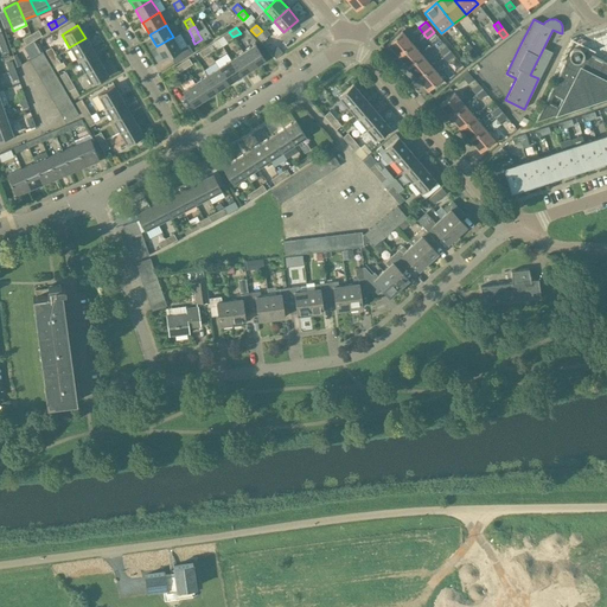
[(31,33),(30,34),(32,40),(42,36),(38,30),(37,30),(31,33)]
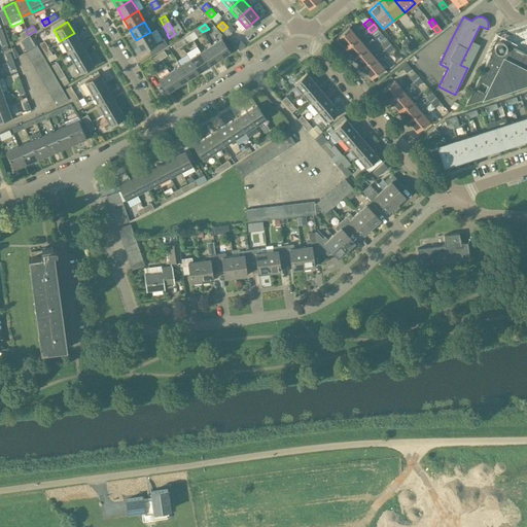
[(232,32),(227,27),(222,31),(226,36),(232,32)]
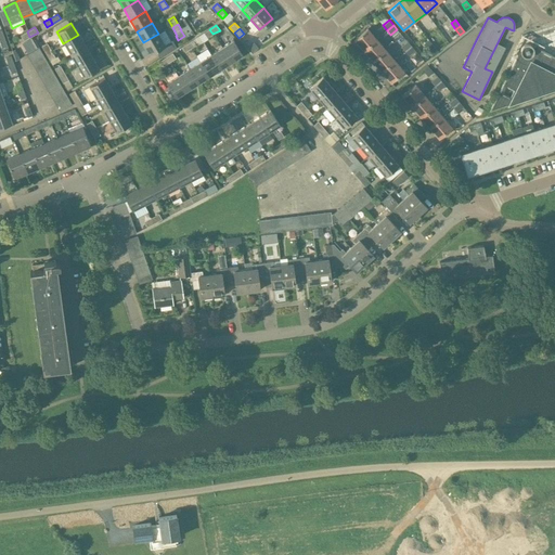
[(366,28),(353,39),(363,50),(376,39),(366,28)]
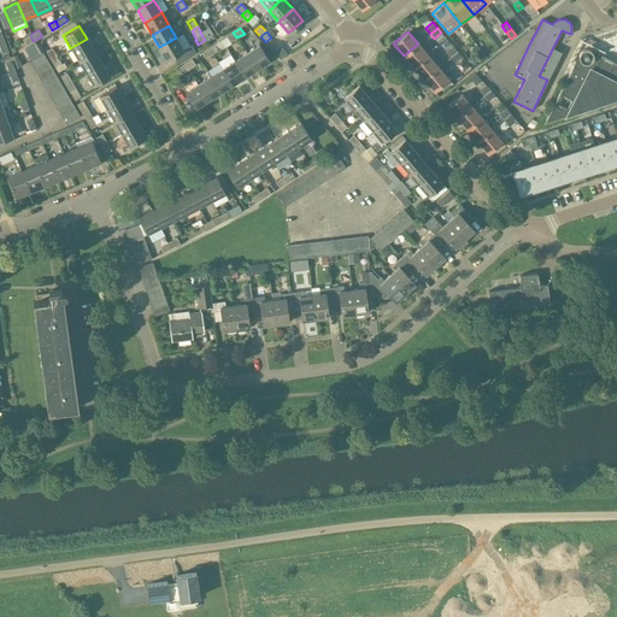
[(221,40),(224,45),(236,37),(233,33),(227,36),(221,40)]
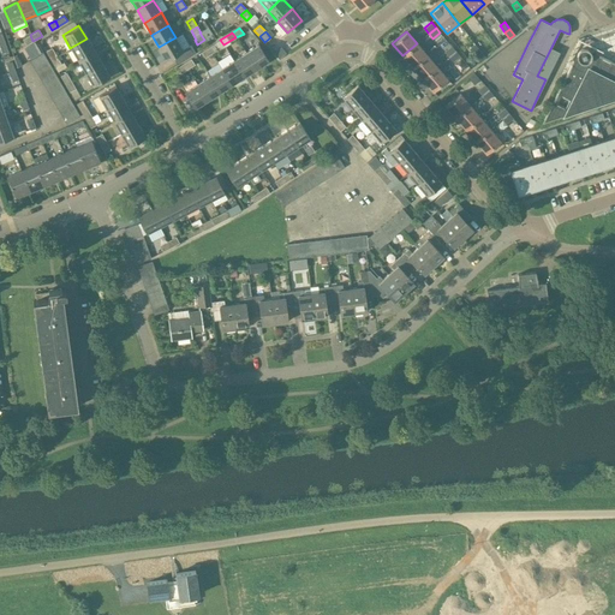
[(23,40),(27,45),(33,41),(30,35),(23,40)]
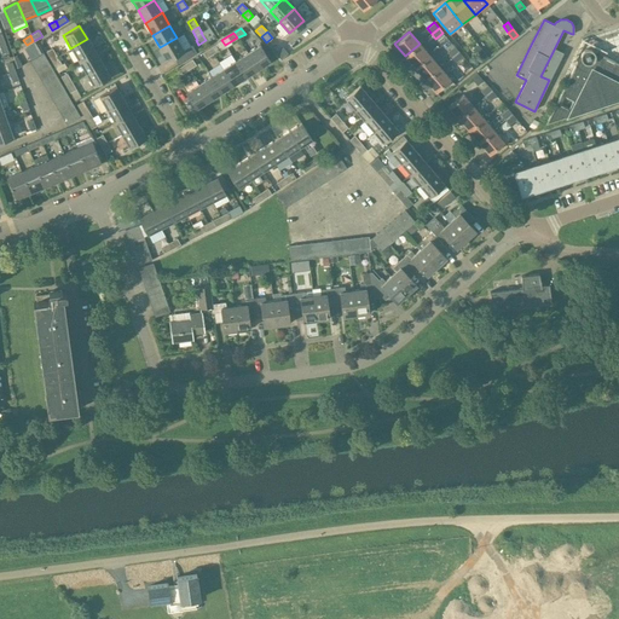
[(184,51),(177,38),(160,47),(167,61),(173,57),(184,51)]
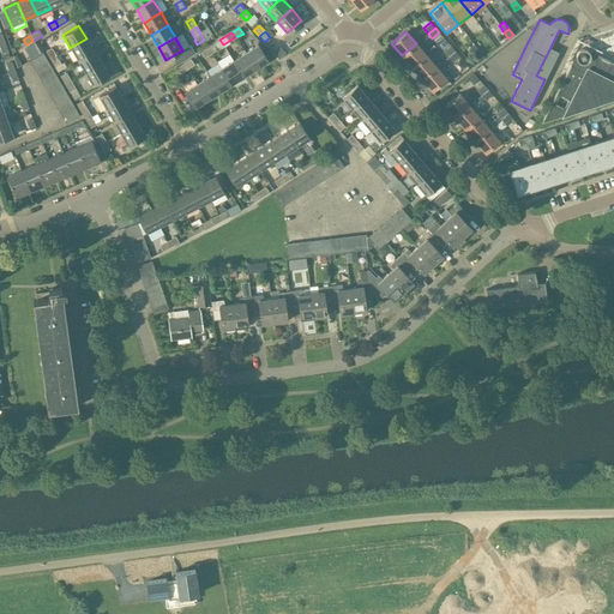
[(94,50),(86,38),(70,48),(78,60),(94,50)]
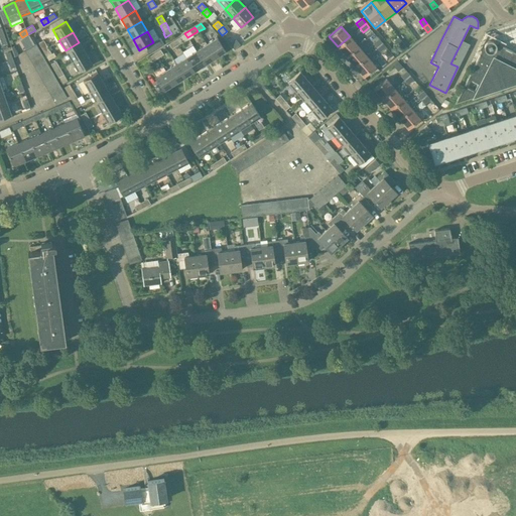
[(180,36),(174,40),(177,44),(183,41),(180,36)]
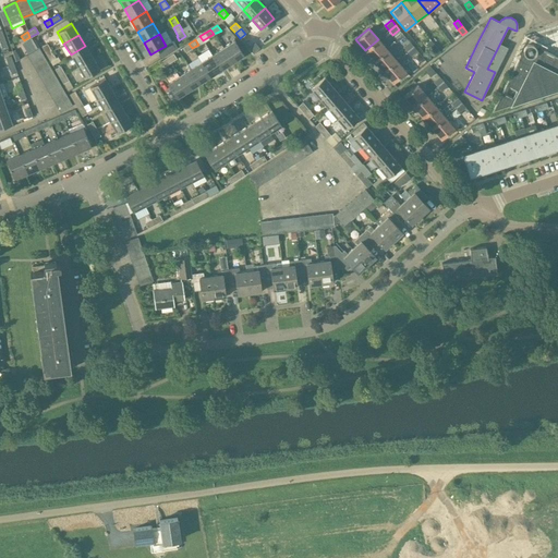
[(387,50),(378,39),(365,50),(374,61),(387,50)]
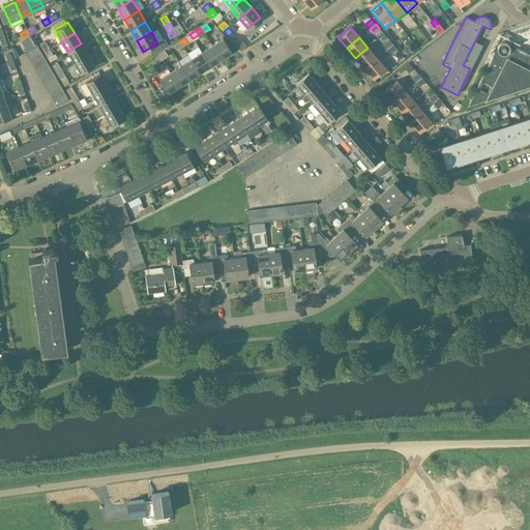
[(222,38),(211,46),(221,59),(231,52),(222,38)]
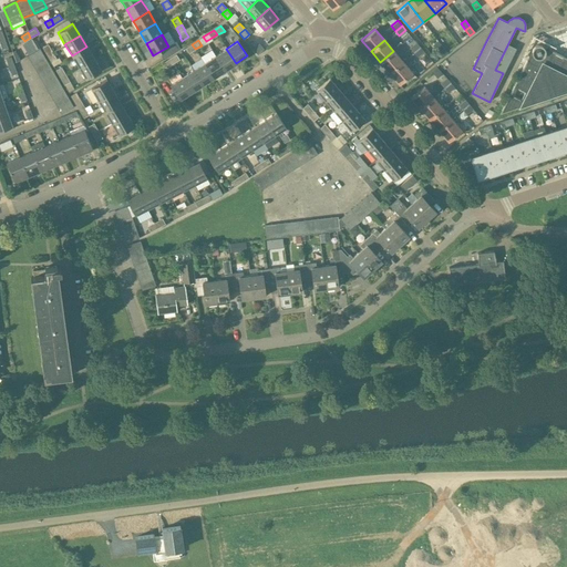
[(433,45),(439,51),(443,48),(437,41),(433,45)]
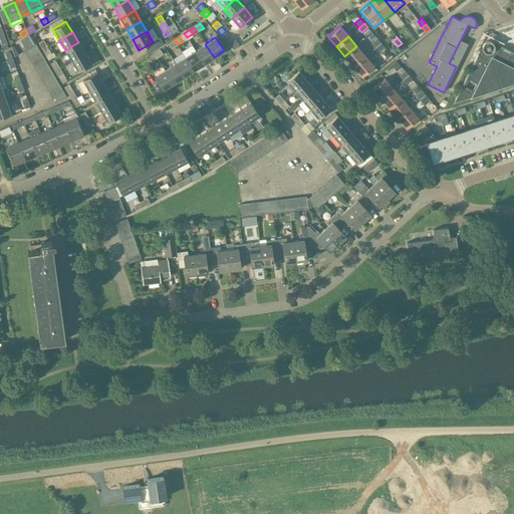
[(153,42),(144,47),(148,54),(163,45),(159,38),(153,42)]
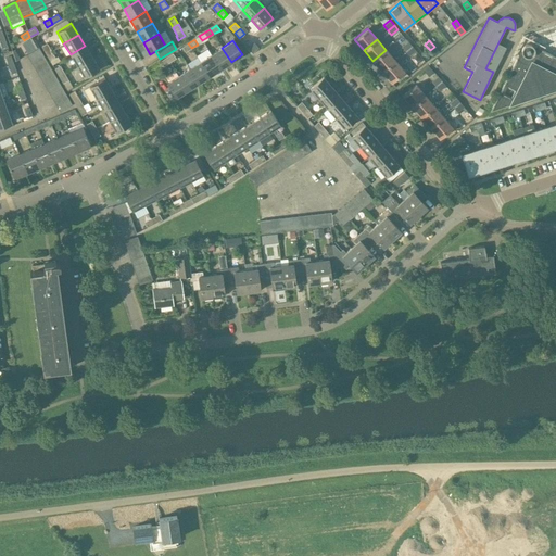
[(402,47),(406,51),(412,46),(408,41),(402,47)]
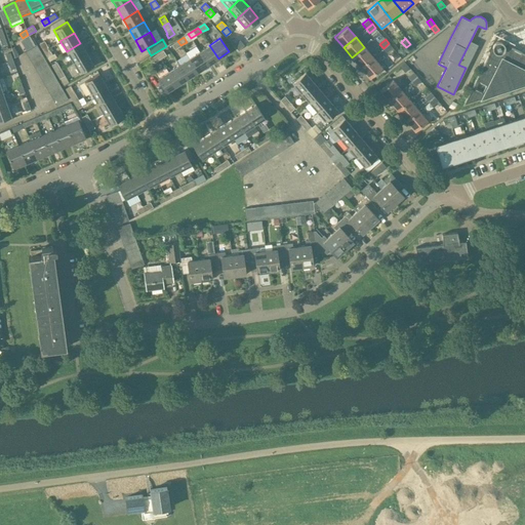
[(39,43),(43,50),(48,47),(44,40),(39,43)]
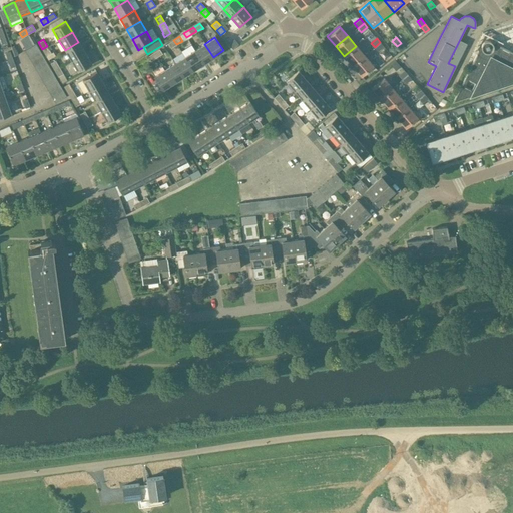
[(168,43),(171,48),(176,44),(173,40),(168,43)]
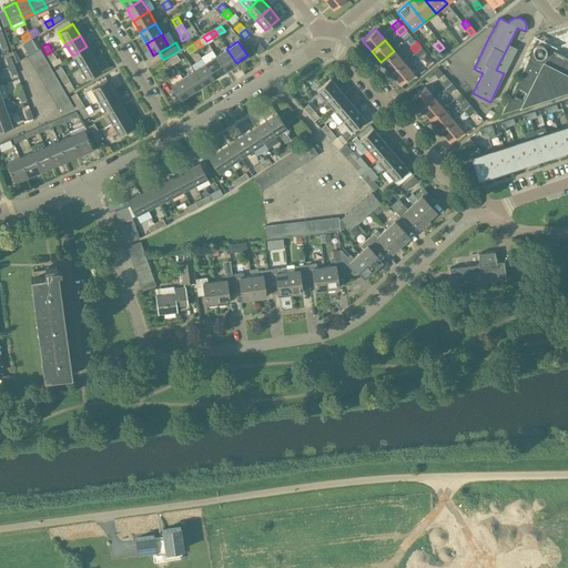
[(567,58),(549,49),(549,48),(545,49),(545,48),(545,47),(544,47),(543,46),(541,44),(540,44),(539,44),(538,44),(537,44),(536,44),(535,46),(534,47),(534,48),(533,49),(533,50),(533,51),(533,52),(534,52),(529,53),(529,56),(500,113),(567,90),(567,58)]
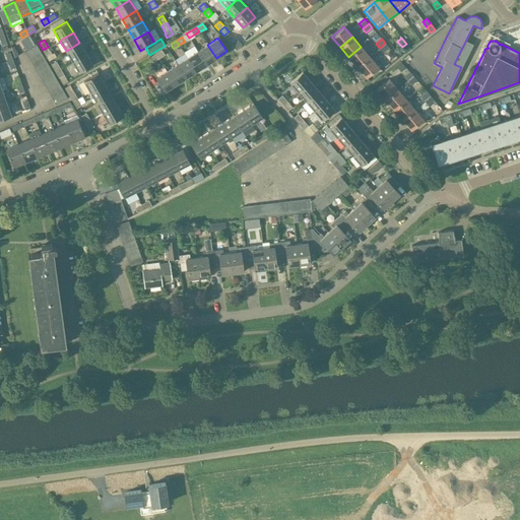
[(79,43),(66,51),(72,61),(85,53),(79,43)]
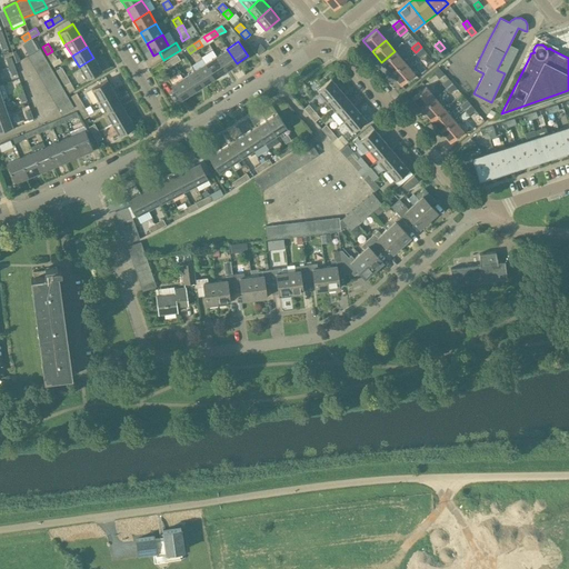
[(419,57),(426,51),(421,47),(416,52),(419,57)]
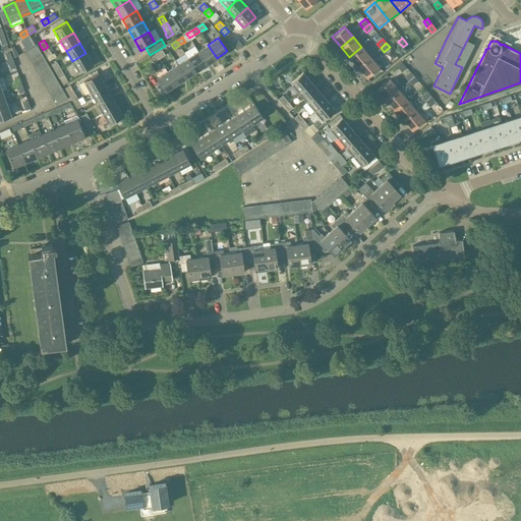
[(407,44),(403,47),(407,52),(411,49),(407,44)]
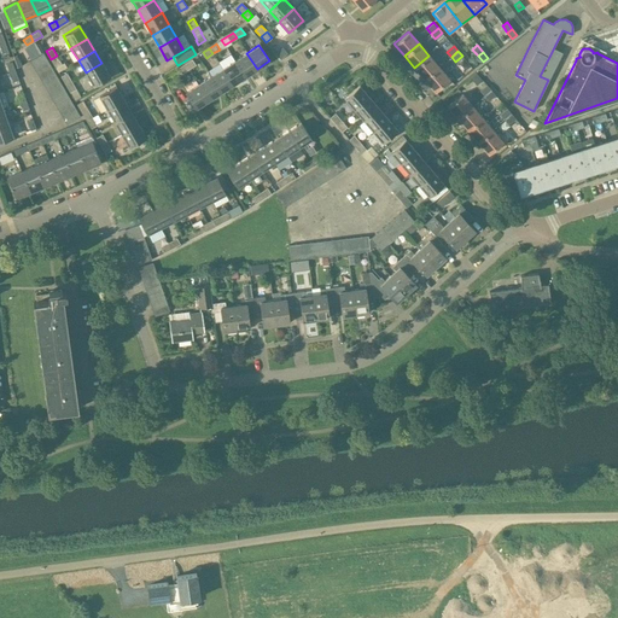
[(30,60),(34,68),(47,59),(44,53),(30,60)]
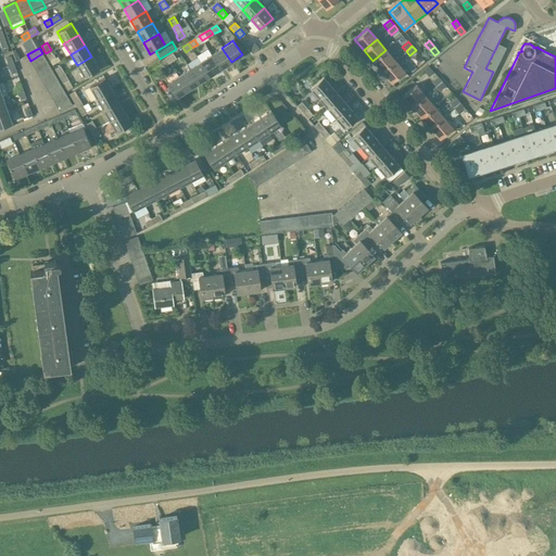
[(222,48),(211,54),(220,70),(231,62),(222,48)]
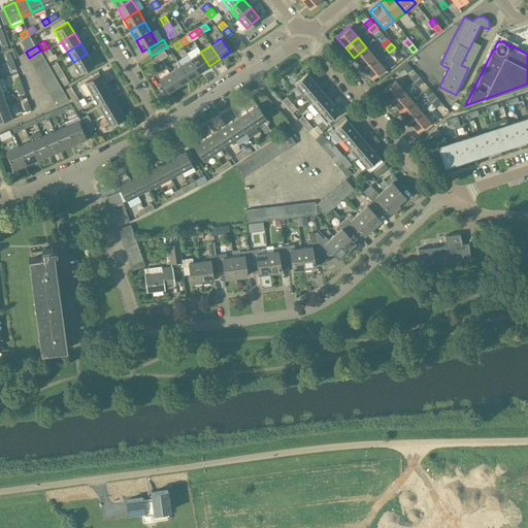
[(47,58),(53,55),(48,47),(43,51),(47,58)]
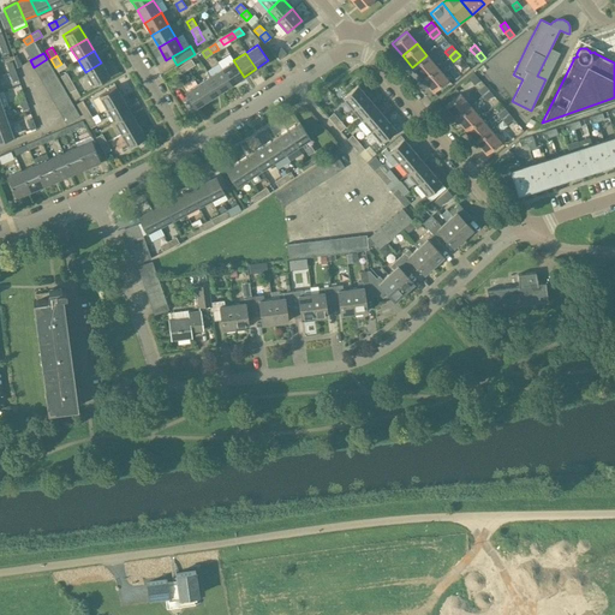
[(437,66),(427,55),(412,67),(423,79),(437,66)]
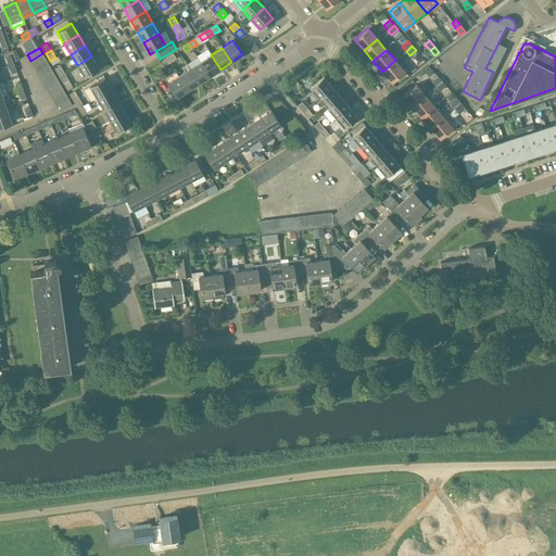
[(46,59),(42,53),(30,61),(34,66),(46,59)]
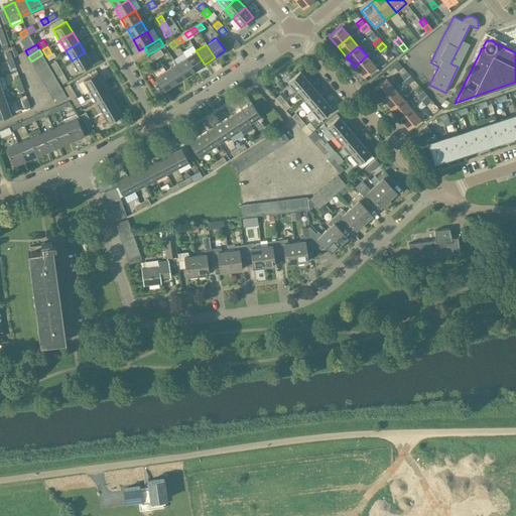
[(154,53),(157,58),(163,54),(160,49),(154,53)]
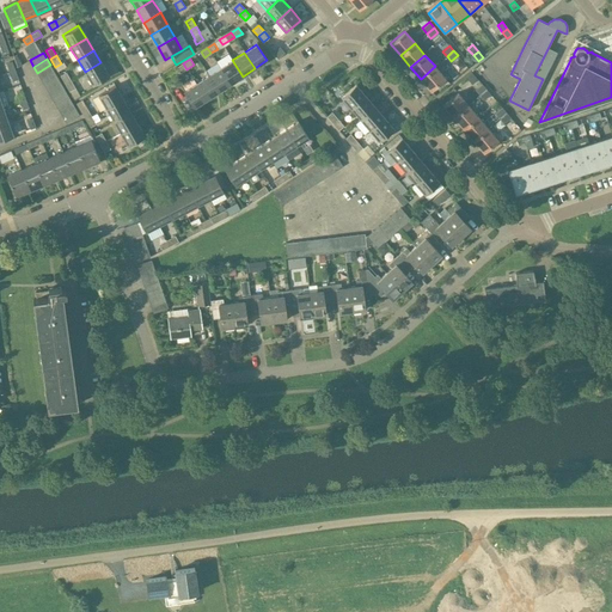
[(232,60),(220,68),(231,84),(243,77),(232,60)]
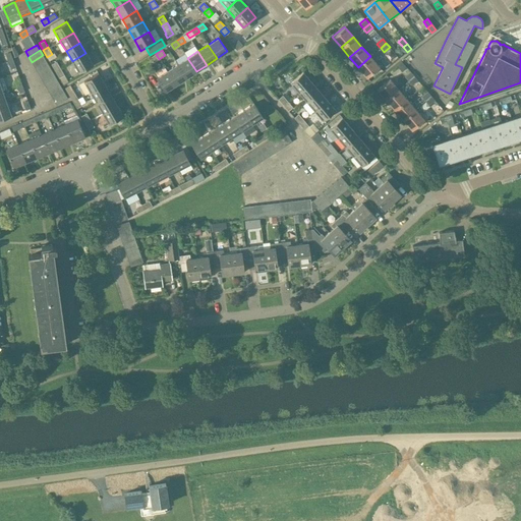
[(93,64),(85,53),(72,61),(78,72),(93,64)]
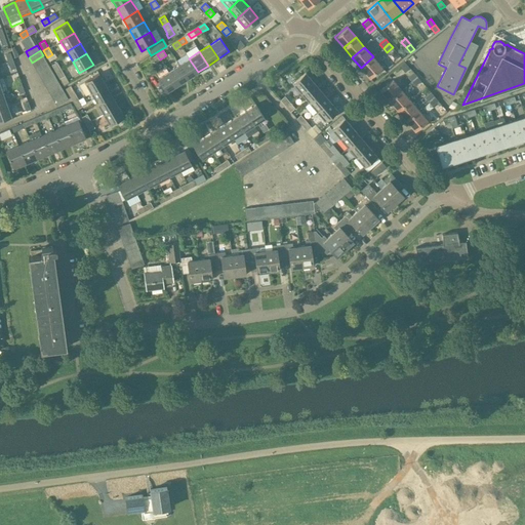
[(157,54),(151,58),(154,63),(160,59),(157,54)]
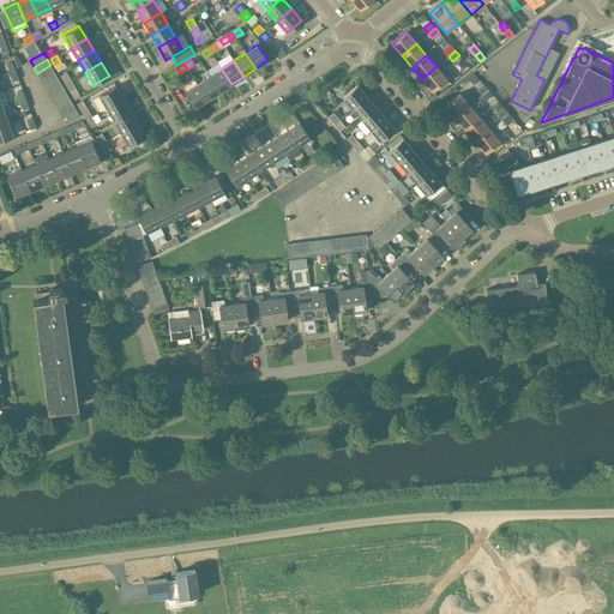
[(54,72),(50,65),(37,73),(41,79),(54,72)]
